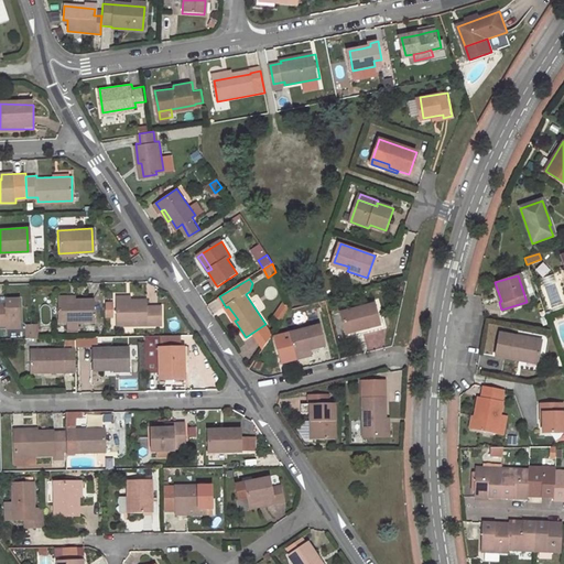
[(55,325),(91,324),(90,301),(54,302),(55,325)]
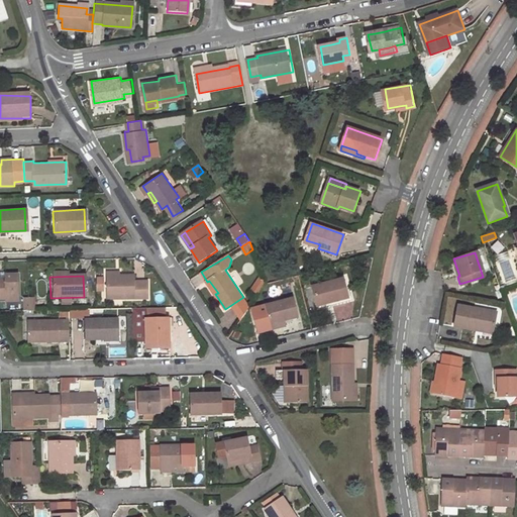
[(133,276),(106,276),(107,299),(147,298),(147,282),(133,283),(133,276)]
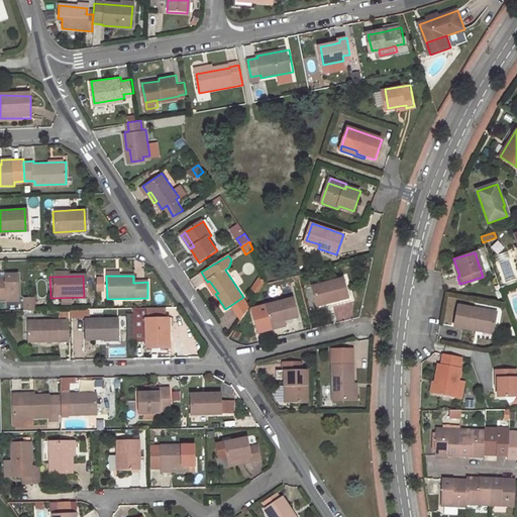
[(4,279),(0,278),(0,300),(4,300),(4,297),(16,297),(16,277),(3,277),(4,279)]
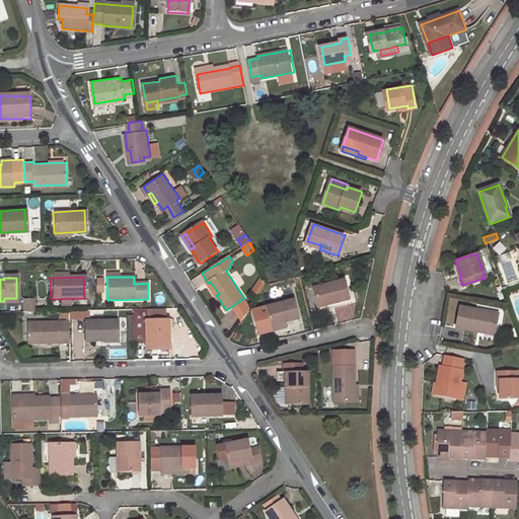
[(318,306),(350,298),(345,279),(313,286),(318,306)]
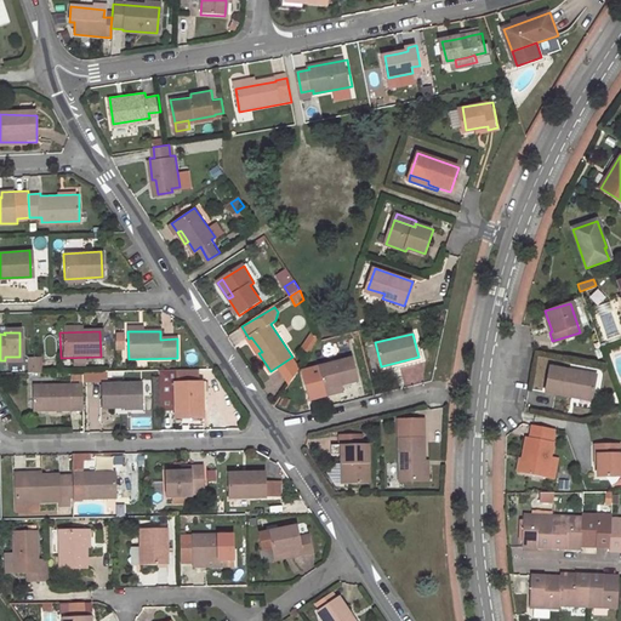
[(311,354),(319,343),(318,339),(313,335),(303,348),(311,354)]
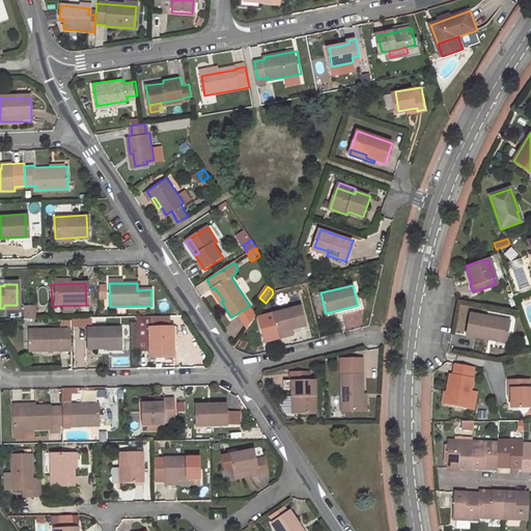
[(303,304),(274,311),(279,331),(308,323),(303,304)]
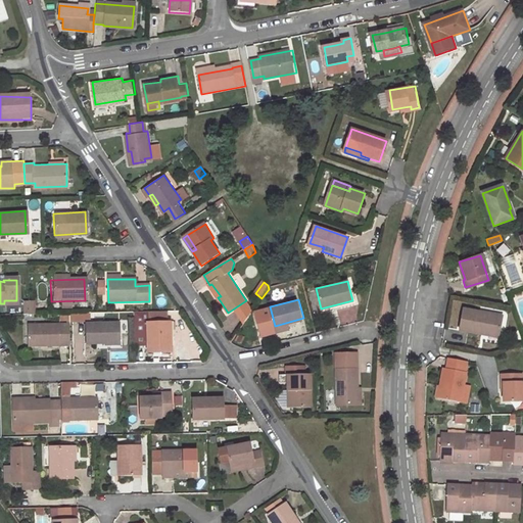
[(322,312),(355,303),(354,299),(352,300),(321,308),(322,312)]
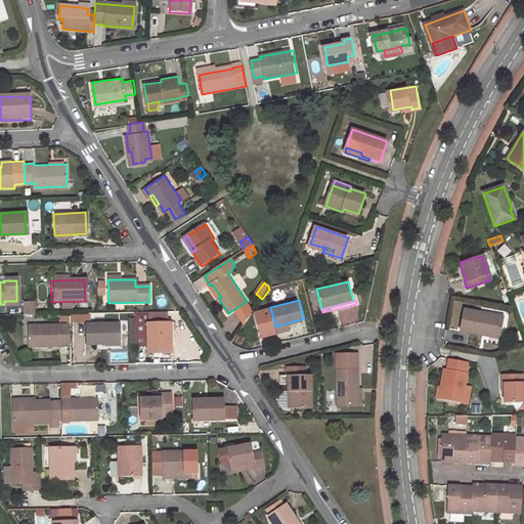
[(463,308),(459,330),(480,334),(481,331),(498,335),(501,316),(463,308)]
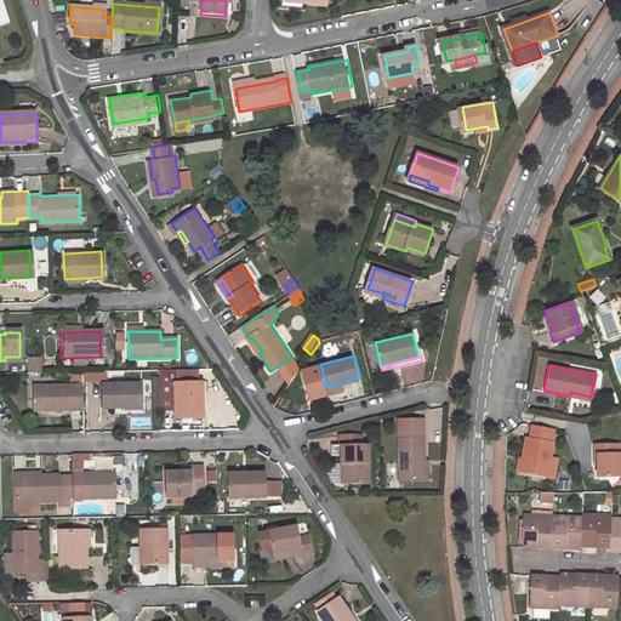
[(159,372),(160,411),(172,410),(172,420),(203,419),(201,402),(195,402),(195,383),(195,371),(159,372)]
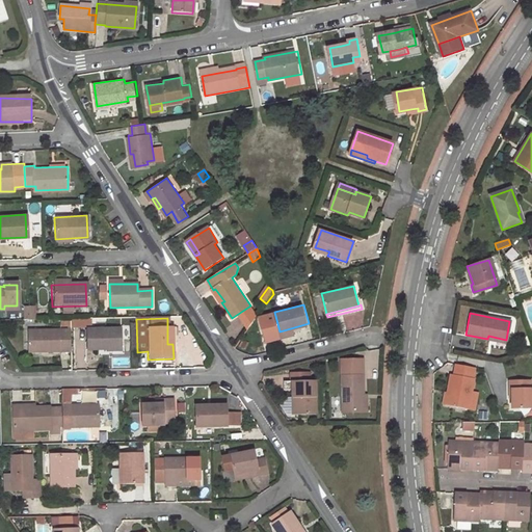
[(72,328),(27,330),(27,353),(73,351),(72,328)]
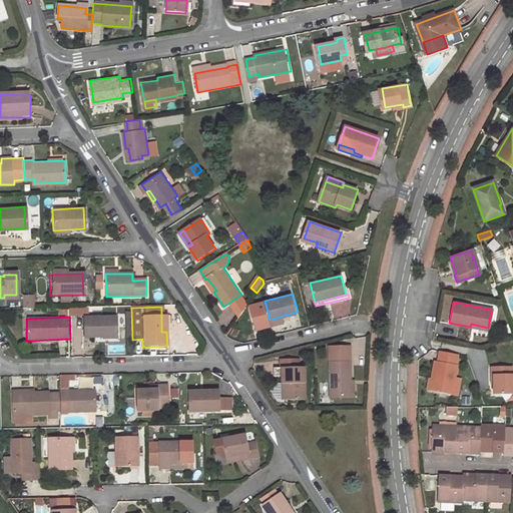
[(115,318),(82,318),(82,337),(115,337),(115,318)]
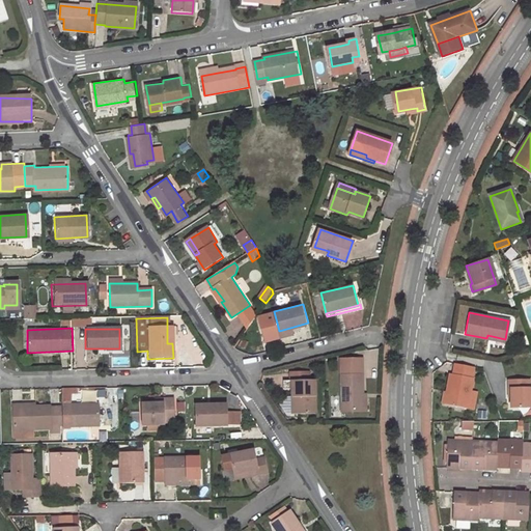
[(364,392),(363,356),(341,356),(342,410),(364,409),(364,407),(364,392)]
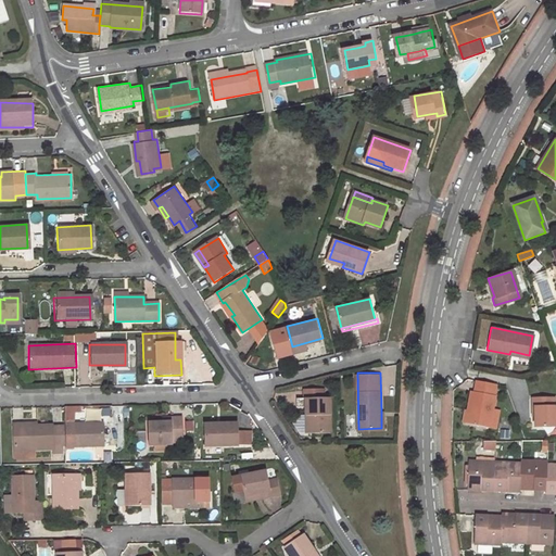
[(466,421),(489,426),(494,394),(492,394),(494,382),(477,379),(475,390),(471,389),(466,421)]
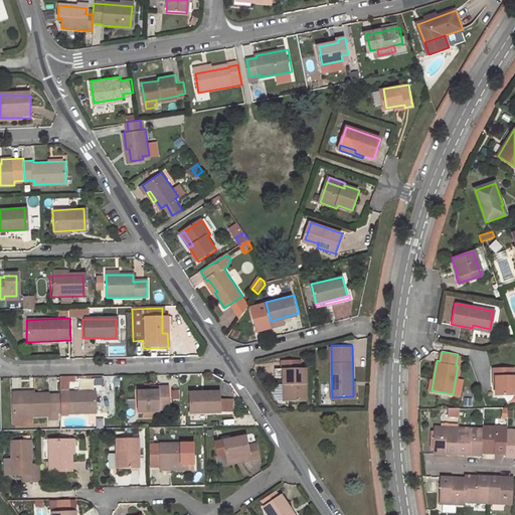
[(294,356),(283,356),(283,364),(284,364),(294,364),(294,356)]
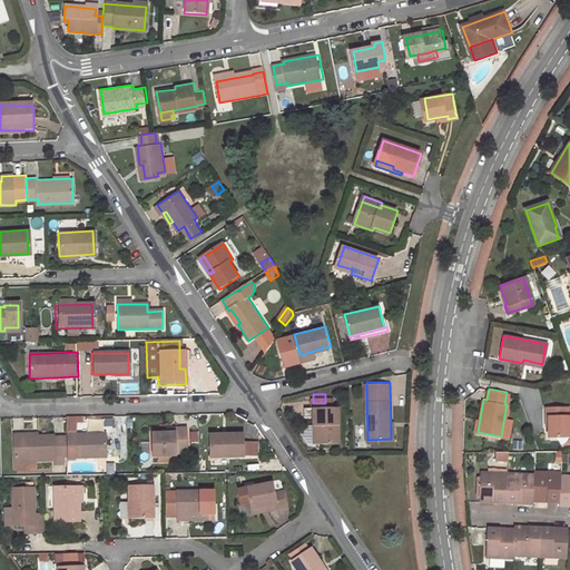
[(314,403),(314,422),(317,422),(317,441),(340,441),(338,403),(333,403),(333,394),(325,394),(325,403),(314,403)]
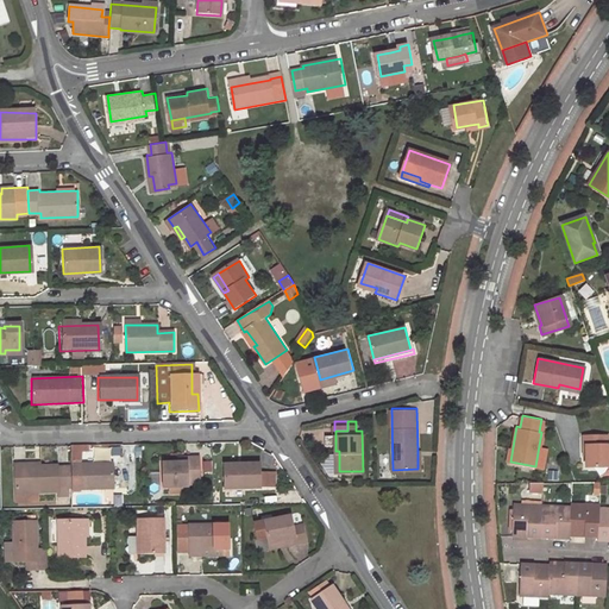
[(585,466),(608,466),(608,445),(606,445),(606,435),(583,435),(583,444),(585,444),(585,466)]
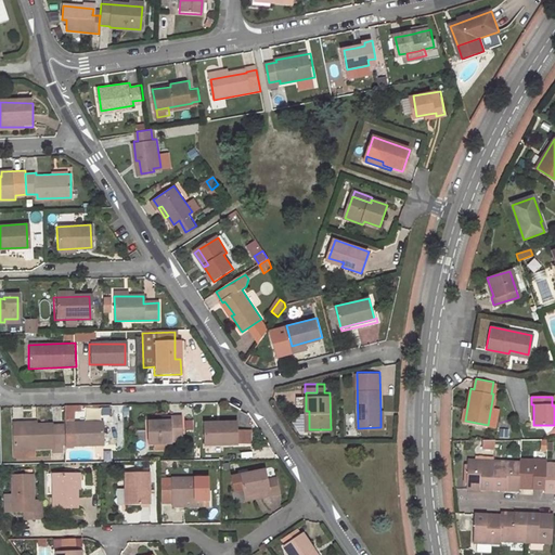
[(160,425),(146,425),(146,447),(170,447),(170,441),(181,441),(181,420),(170,420),(170,425),(160,425)]
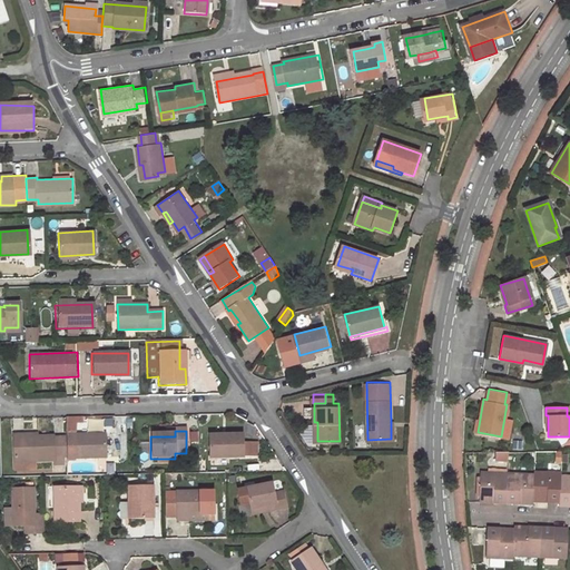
[(76,459),(107,458),(106,436),(75,438),(75,432),(68,433),(68,449),(75,449),(76,459)]
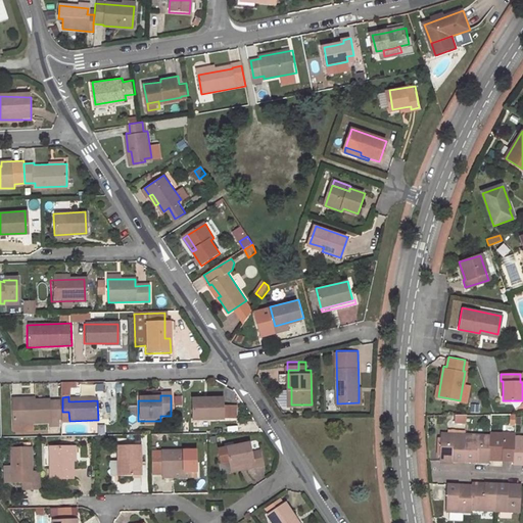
[(173,396),(173,405),(182,405),(181,396),(173,396)]
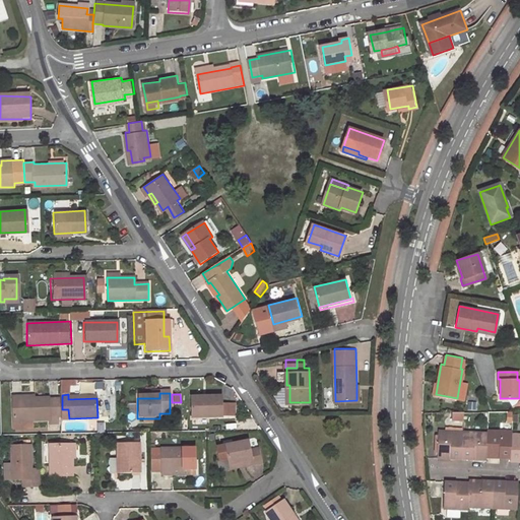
[(221,405),(221,397),(191,398),(191,418),(221,418),(221,417),(230,417),(230,405),(221,405)]
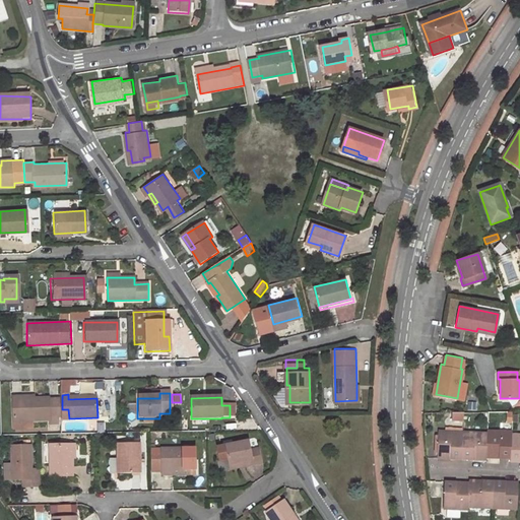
[(11,426),(48,423),(61,421),(61,402),(46,403),(46,401),(18,403),(17,399),(8,400),(11,426)]
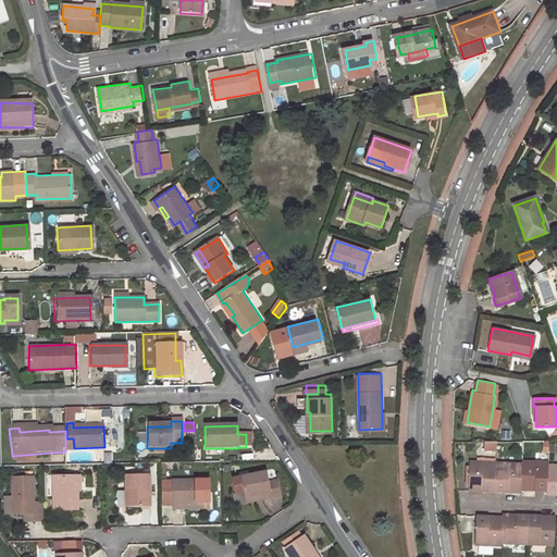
[(480,456),(495,456),(495,443),(481,443),(480,456)]
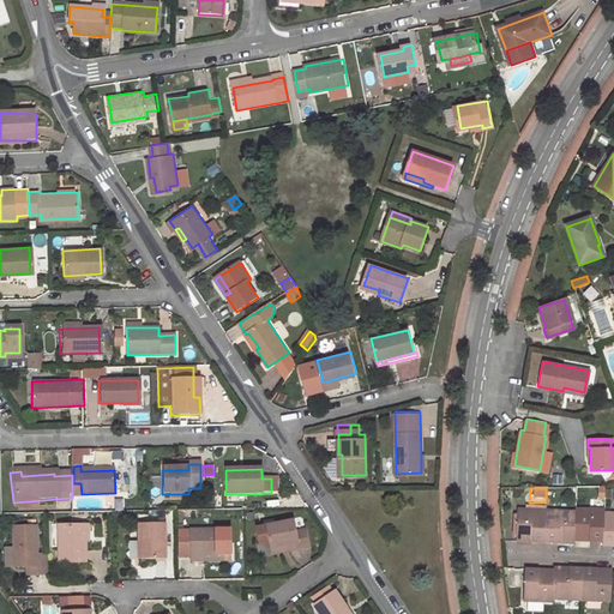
[(577,539),(606,540),(606,543),(613,542),(613,511),(607,511),(608,509),(578,507),(578,510),(521,507),(519,521),(518,539),(577,541),(577,539)]
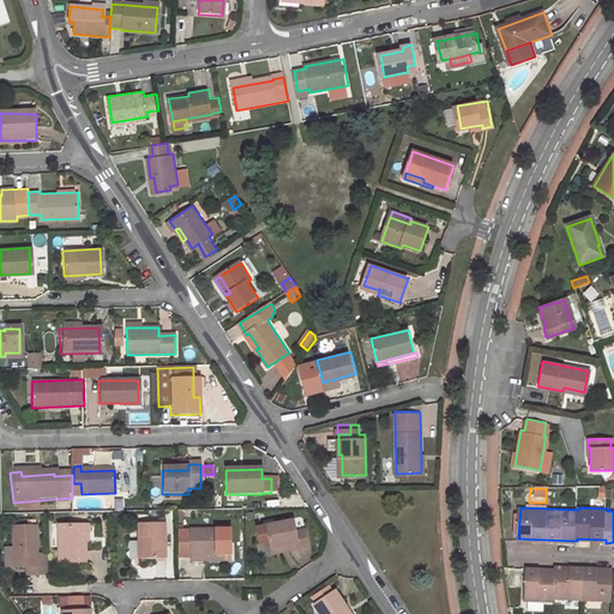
[(271,546),(290,543),(290,547),(309,543),(307,527),(298,528),(296,519),(268,524),(271,546)]
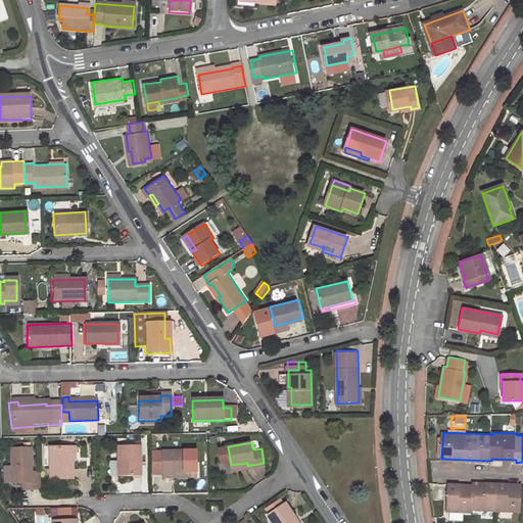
[(141,474),(141,445),(119,446),(119,474),(141,474)]
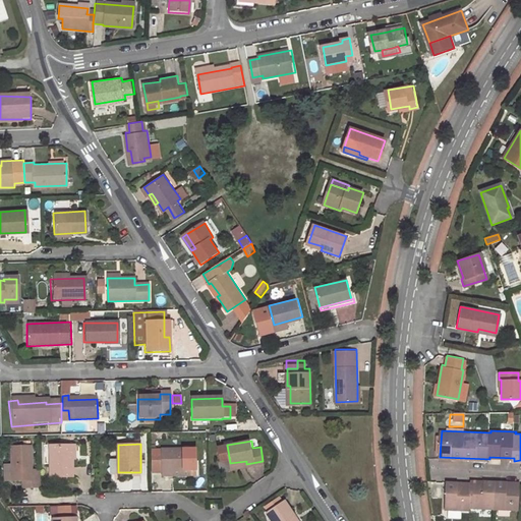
[(49,471),(72,471),(71,446),(49,446),(49,471)]
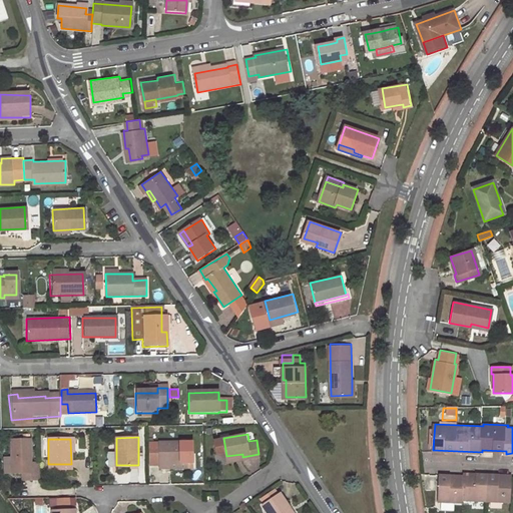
[(168,462),(188,461),(188,467),(194,467),(194,441),(160,442),(160,449),(148,450),(148,465),(168,464),(168,462)]
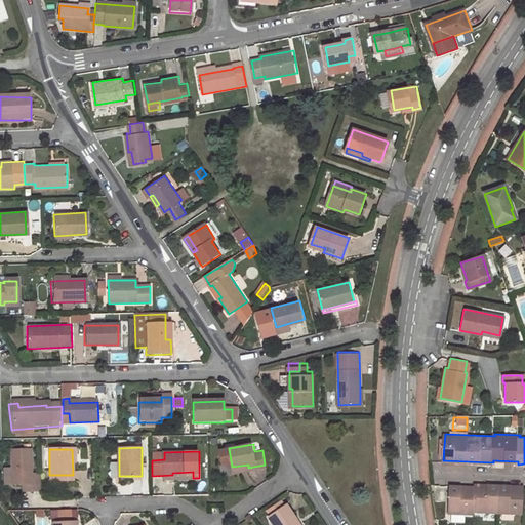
[(30,482),(30,460),(8,461),(8,496),(19,496),(31,496),(31,505),(40,505),(39,482),(30,482)]
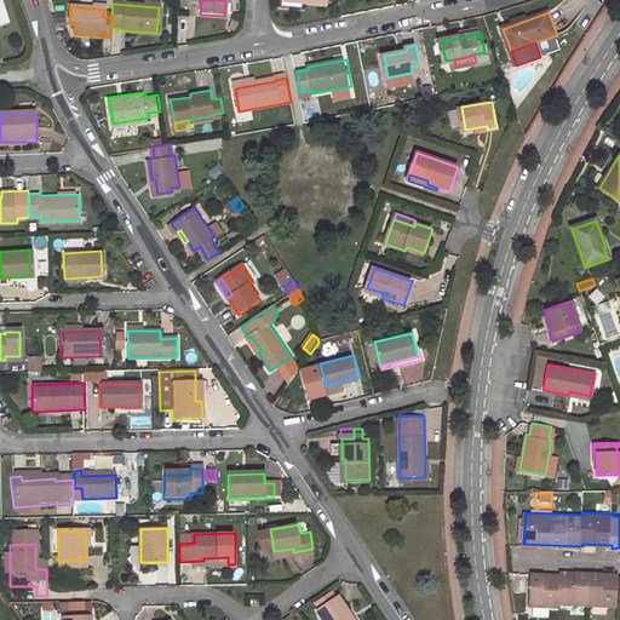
[(560,577),(558,606),(589,607),(589,574),(560,572),(560,577)]
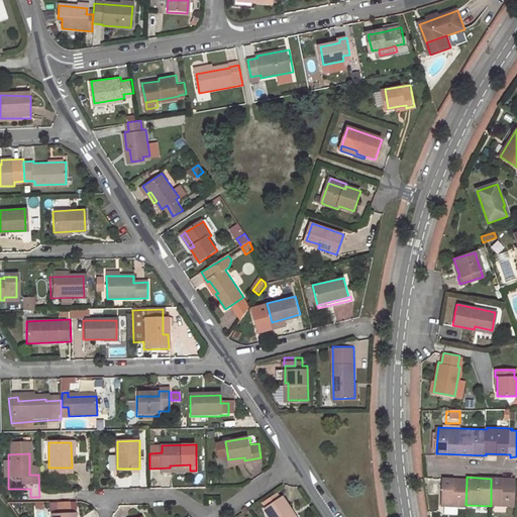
[(514,507),(515,480),(491,479),(491,506),(514,507)]
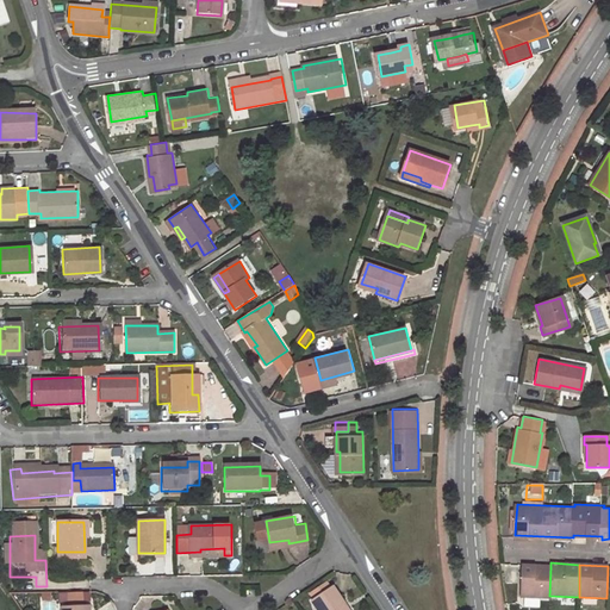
[(551,567),(522,567),(520,598),(549,598),(549,596),(551,567)]
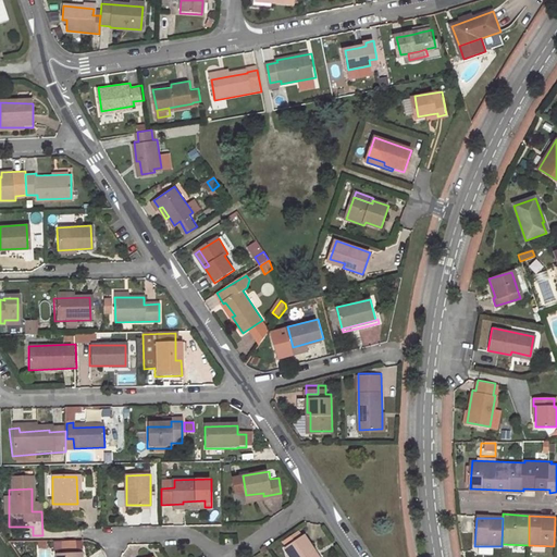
[(21,535),(33,535),(33,527),(21,527),(21,535)]
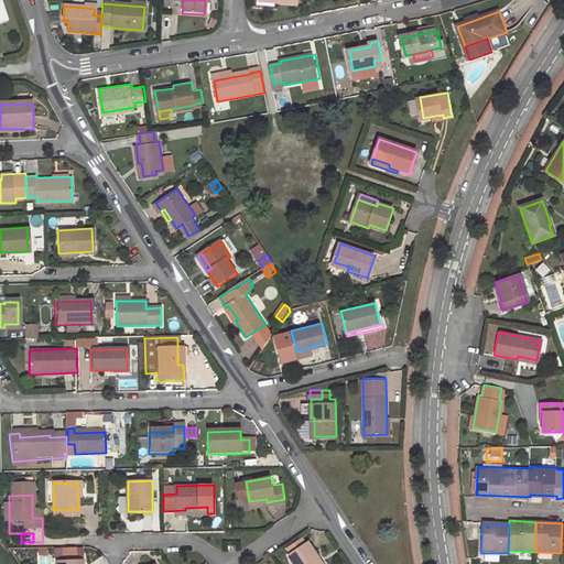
[(291,555),(296,563),(317,563),(314,557),(315,556),(302,538),(288,546),(293,554),(291,555)]
